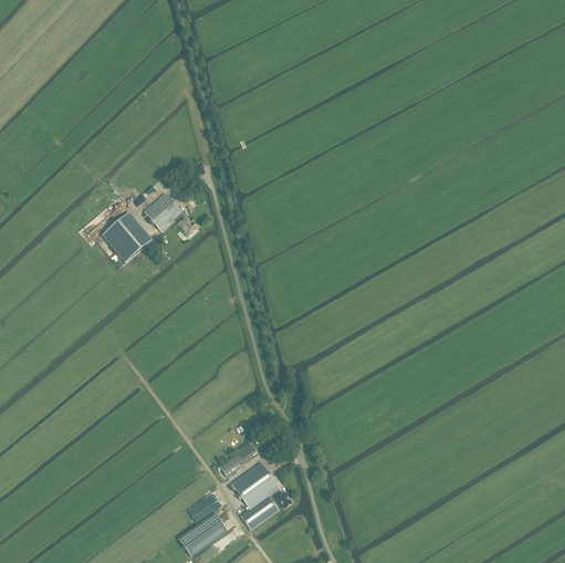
[(160,231),(174,219),(182,212),(181,211),(180,211),(164,191),(143,210),(160,231)]
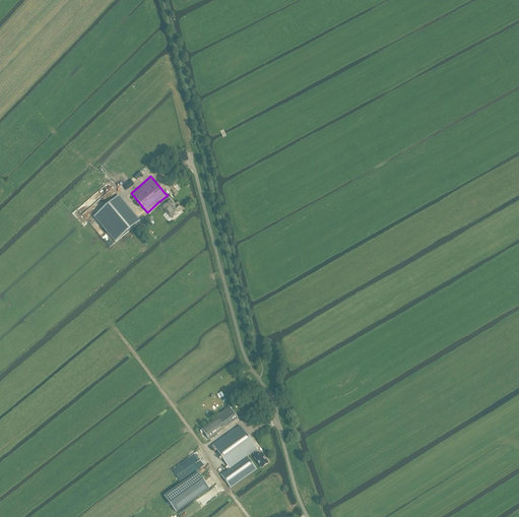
[(173,202),(168,195),(159,201),(172,216),(174,214),(175,214),(177,212),(177,211),(180,209),(179,208),(181,207),(177,202),(175,204),(173,202)]
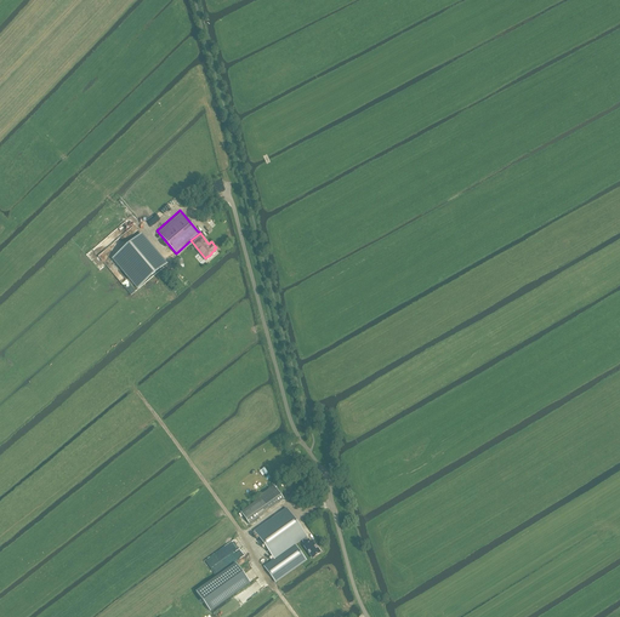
[(163,264),(137,234),(112,256),(137,286),(154,272),(159,267),(160,267),(161,266),(163,264)]
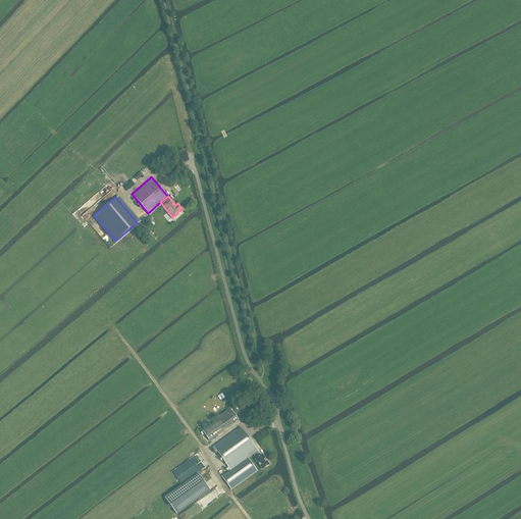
[(201,428),(208,438),(238,417),(229,406),(217,415),(218,416),(201,428)]
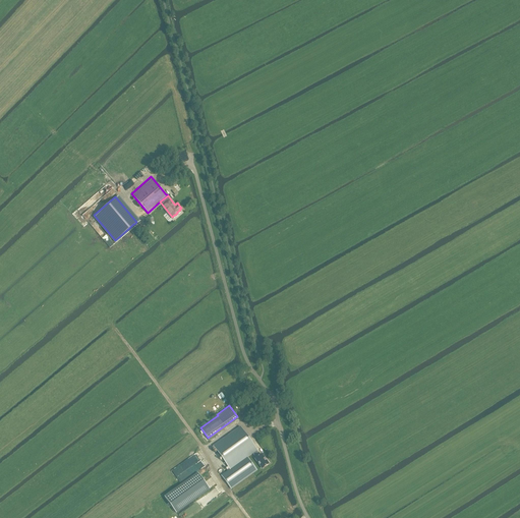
[(246,454),(251,451),(255,455),(254,456),(261,466),(268,461),(261,451),(258,453),(255,448),(256,447),(239,423),(212,443),(229,467),(220,472),(229,485),(255,467),(246,454)]
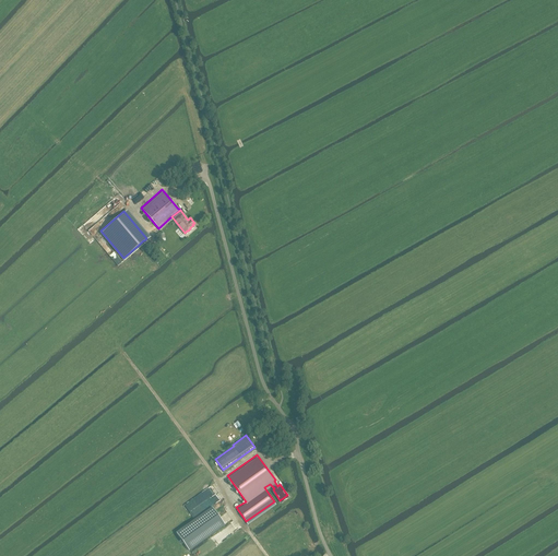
[(211,505),(176,531),(189,548),(224,522),(211,505)]
